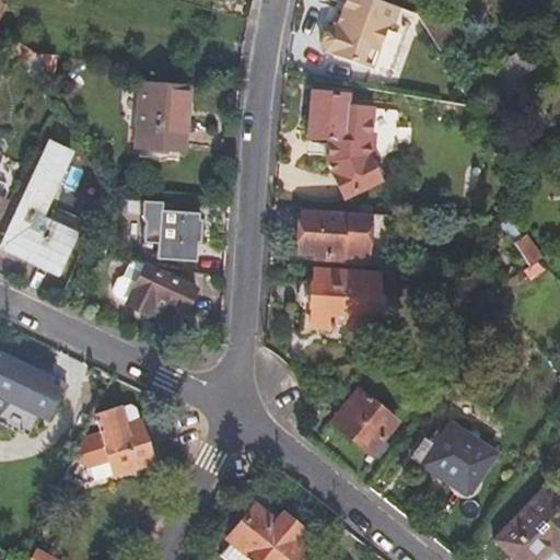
[(398,7),(377,0),(343,0),(341,13),(347,15),(343,28),(337,27),(331,26),(330,28),(324,32),(321,44),(324,50),(324,53),(373,68),(386,27),(394,23),(398,7)]
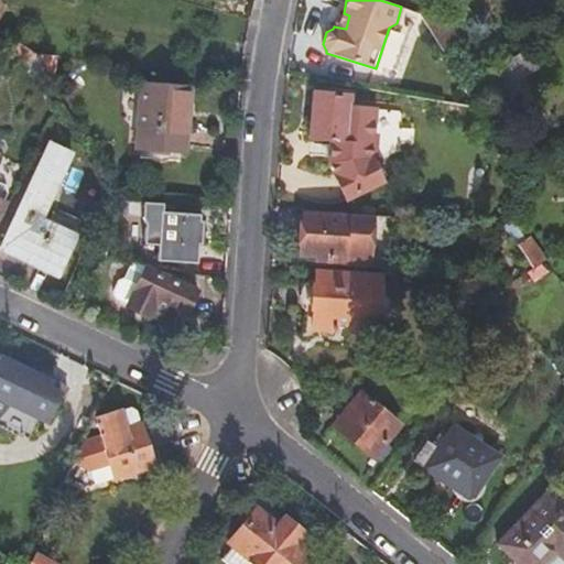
[(419,12),(442,51),(455,42),(433,4),(419,12)]
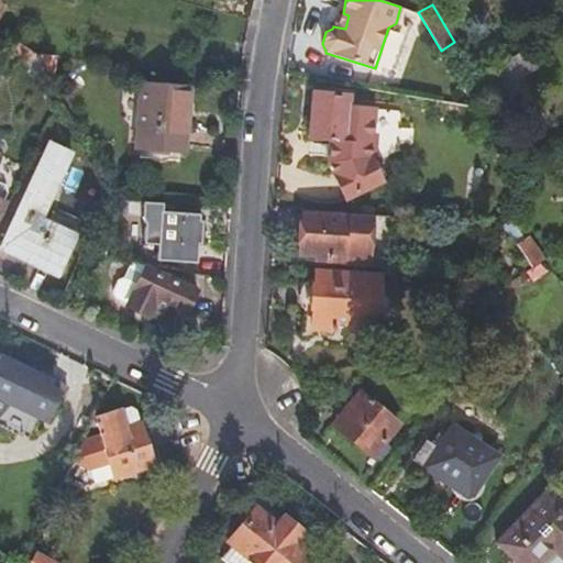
[(349,15),(343,13),(339,28),(345,29),(349,15)]
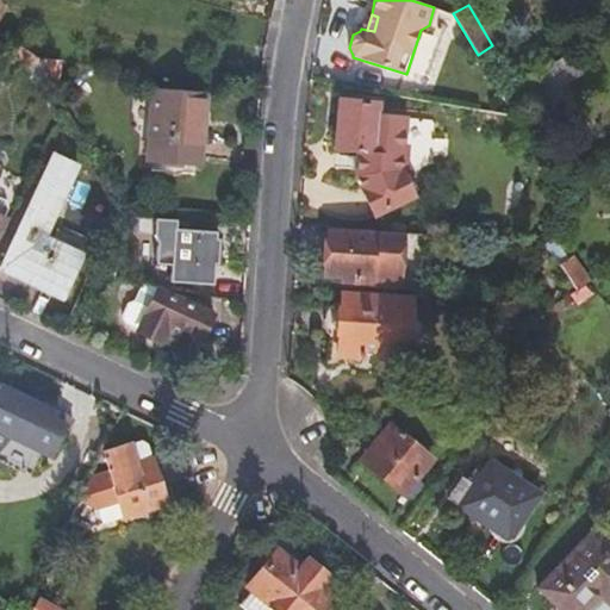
[(58,82),(61,61),(42,58),(54,82),(58,82)]
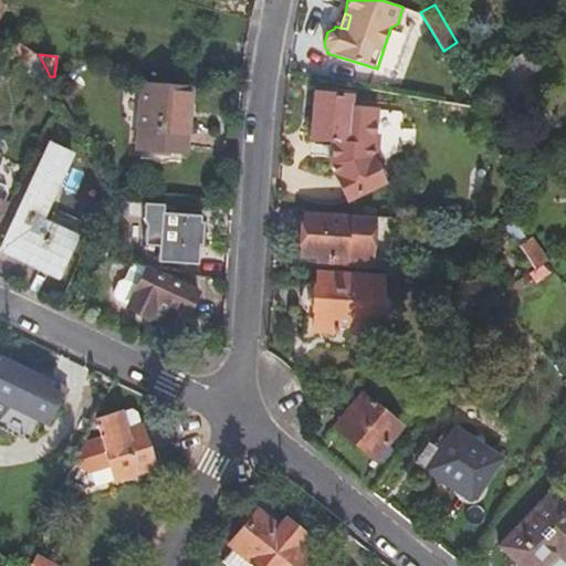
[(187,86),(139,83),(136,148),(184,150),(187,86)]
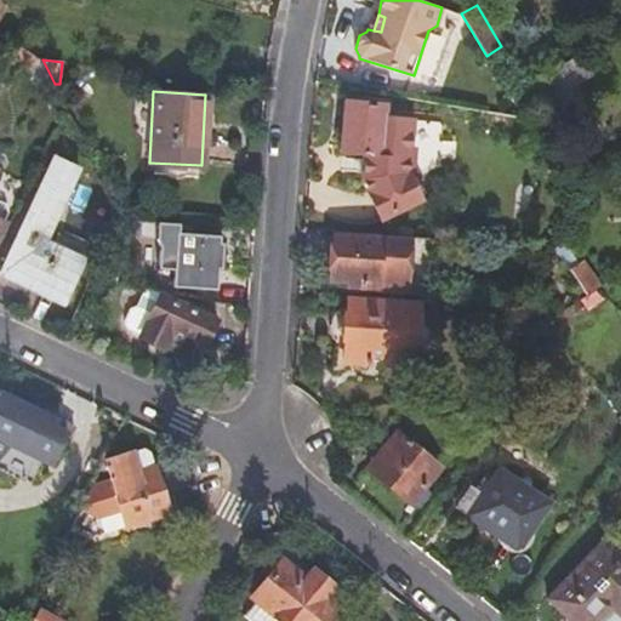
[(364,152),(362,172),(409,176),(411,121),(383,119),(383,104),(345,101),(342,151),(364,152)]
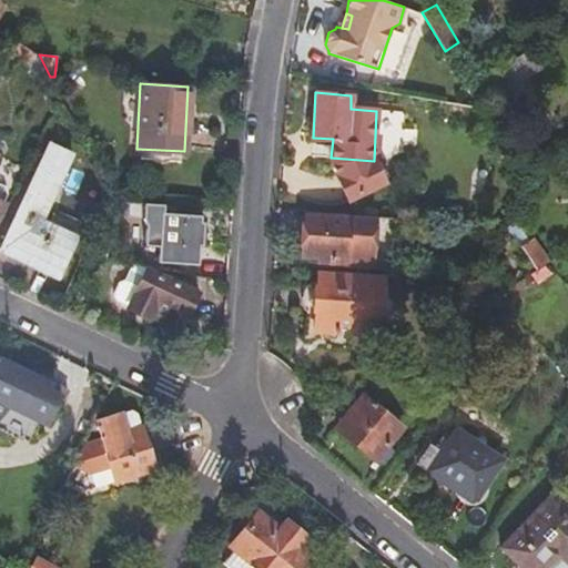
[(41,220),(71,155),(48,144),(1,247),(58,273),(74,235),(41,220)]
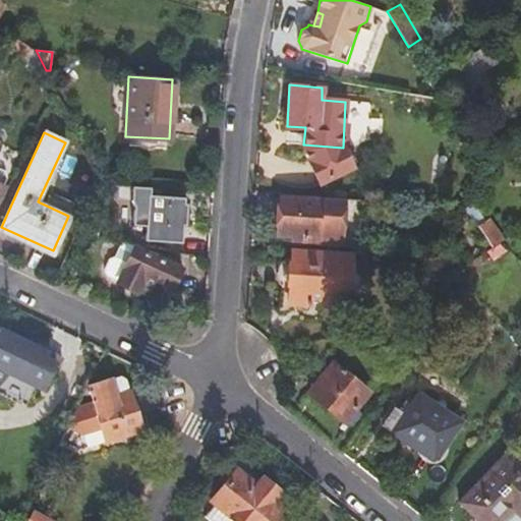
[(343,148),(303,145),(302,152),(317,185),(351,171),(354,164),(349,151),(343,148)]
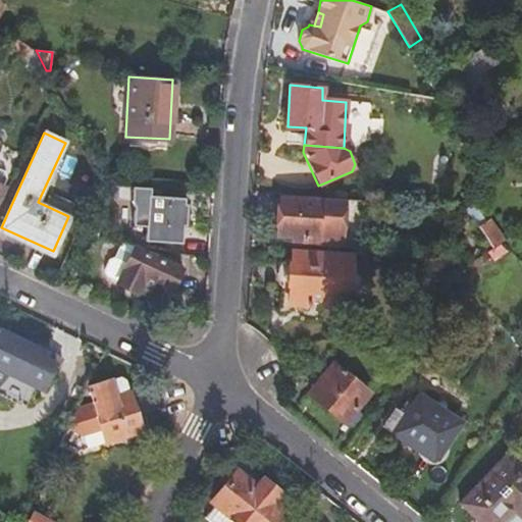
[(184,204),(184,198),(169,197),(146,196),(146,188),(131,186),(128,202),(133,209),(132,224),(145,225),(144,241),(181,243),(183,225),(186,225),(187,204),(184,204)]
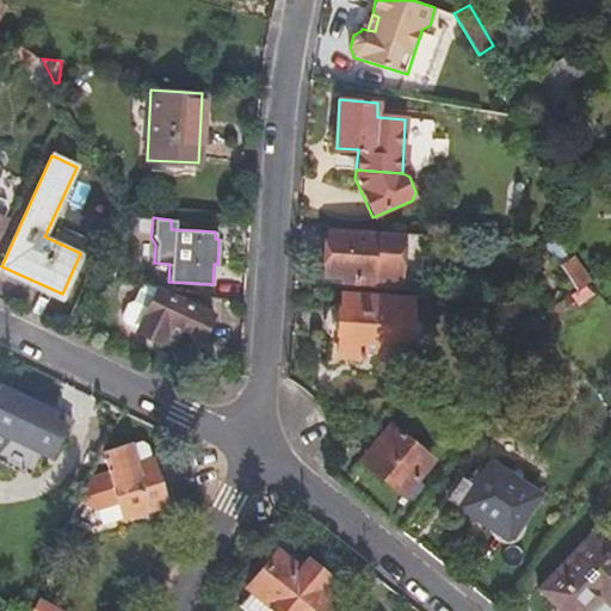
[(425,234),(378,230),(378,234),(331,232),(327,277),(341,278),(341,282),(421,289),(425,234)]
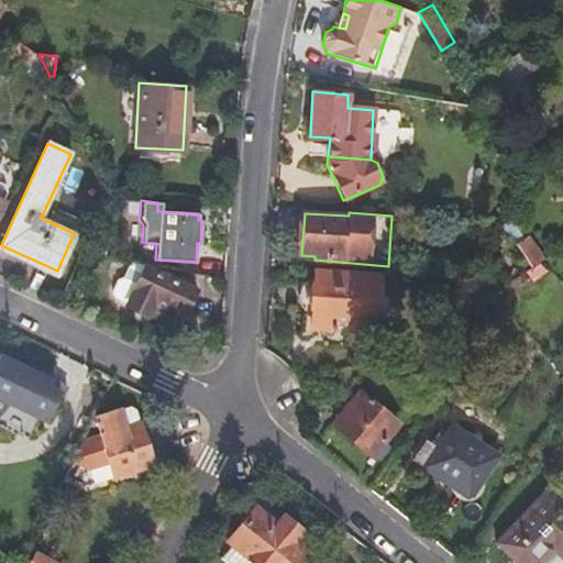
[(527,238),(515,245),(531,267),(539,263),(543,261),(527,238)]
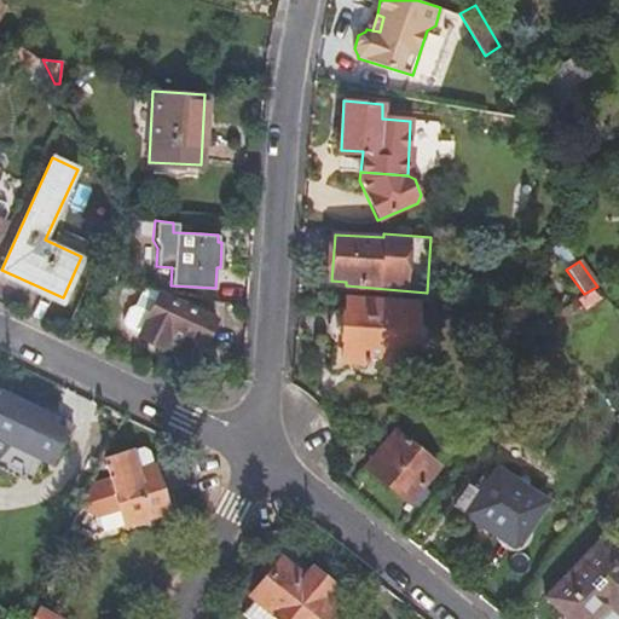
[(92,275),(105,277),(106,267),(97,266),(92,275)]
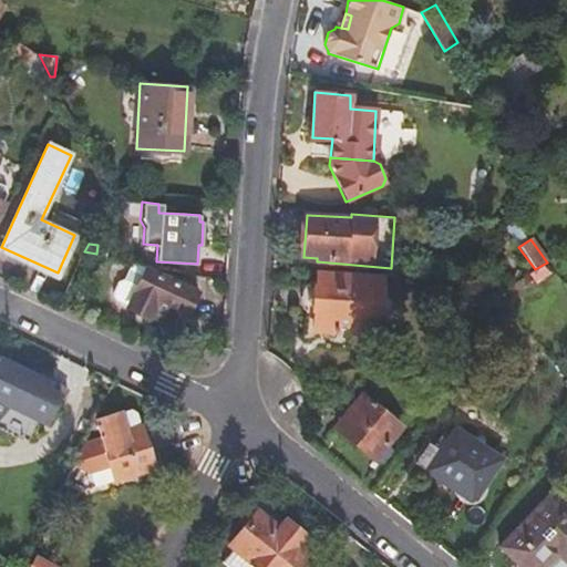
[(80,268),(90,274),(98,258),(86,253),(80,268)]
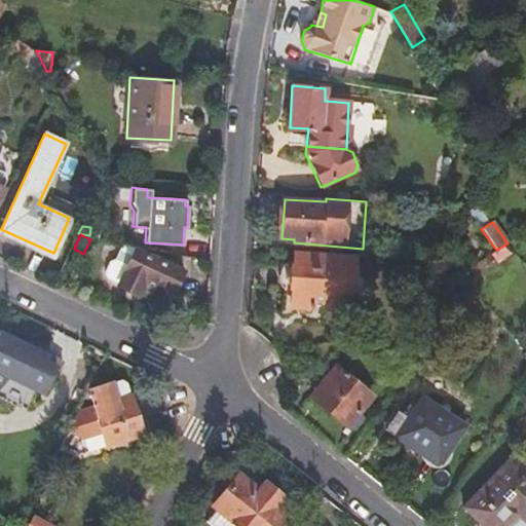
[(118,284),(137,251),(122,243),(115,257),(109,260),(103,270),(105,276),(118,284)]
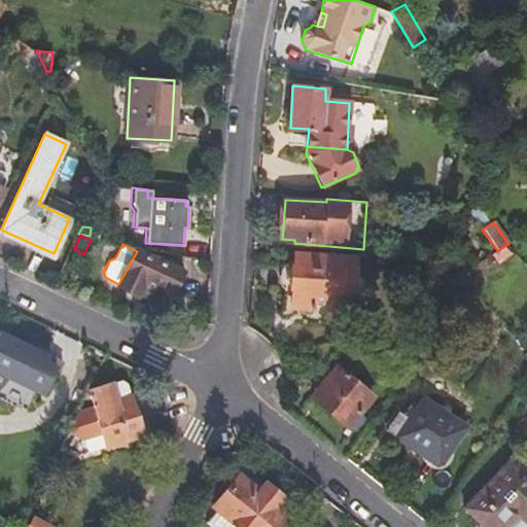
[(184,272),(138,249),(137,251),(118,284),(118,285),(139,295),(142,290),(153,295),(157,285),(173,292),(184,272)]
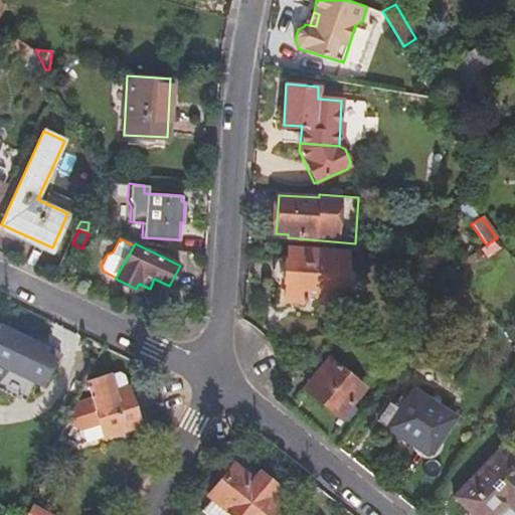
[(343,248),(288,244),(284,300),(305,302),(306,295),(322,297),(321,302),(331,302),(339,299),(343,248)]
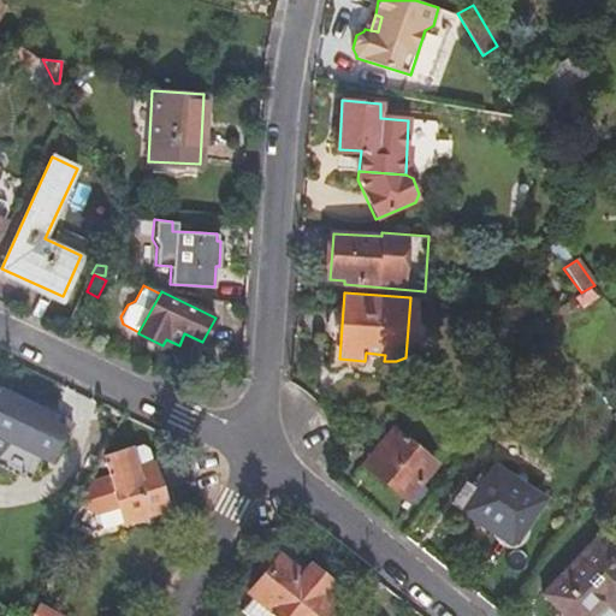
[(54,415),(0,389),(0,433),(16,442),(15,445),(49,462),(64,428),(52,422),(54,415)]
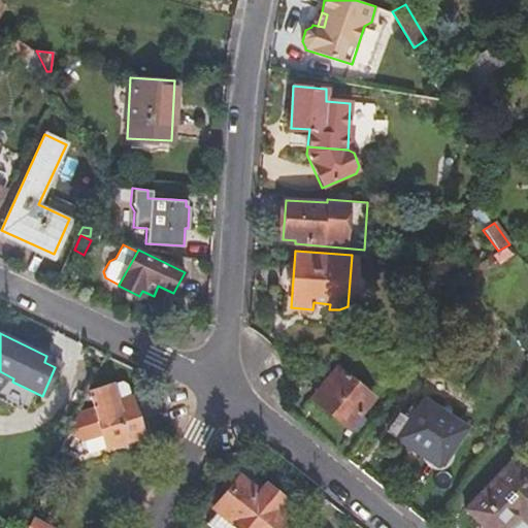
[(348,428),(371,398),(335,368),(312,398),(348,428)]
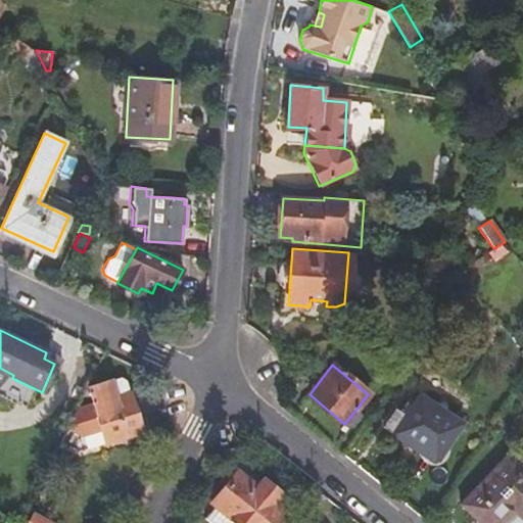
[(122,377),(85,389),(65,428),(70,430),(64,444),(79,452),(141,432),(127,380),(122,377)]
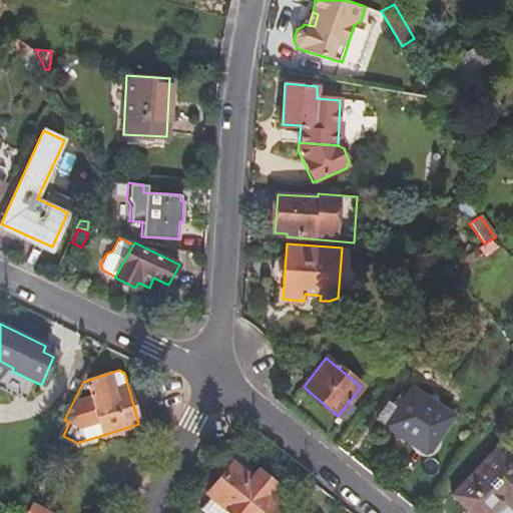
[(452,415),(411,388),(398,407),(386,426),(426,454),(452,415)]
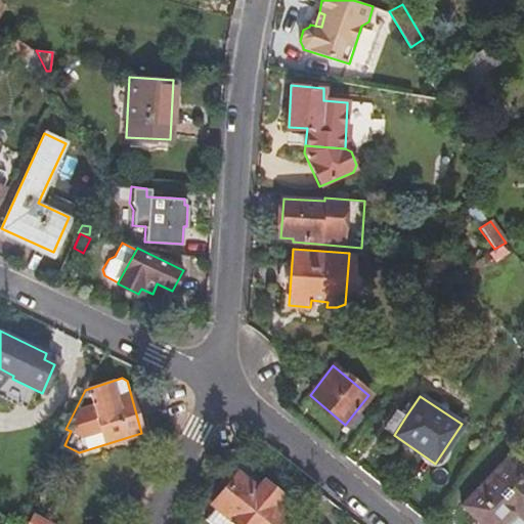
[(386,429),(394,435),(406,416),(398,410),(386,429)]
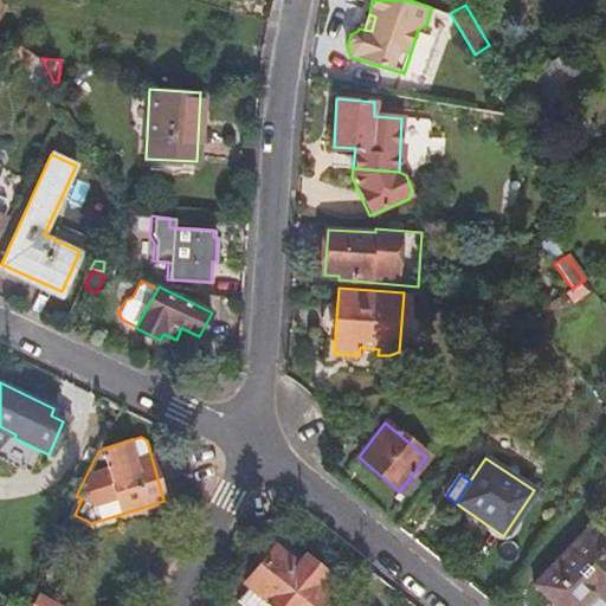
[(605,553),(584,532),(535,582),(558,605),(582,605),(598,591),(605,599),(605,553)]
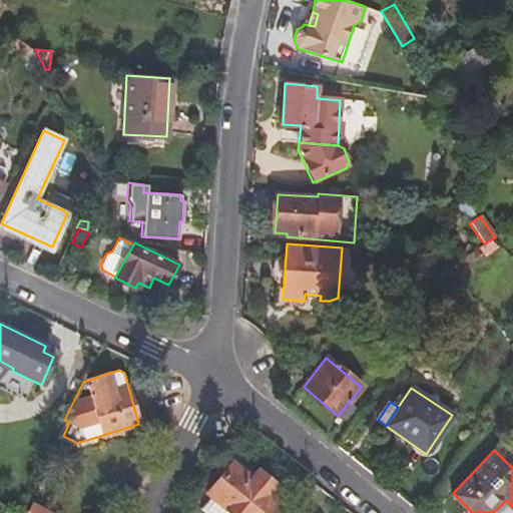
[(264,512),(268,512),(286,491),(259,469),(251,478),(232,462),(206,494),(210,498),(202,509),(206,512),(250,512),(257,507),(264,512)]
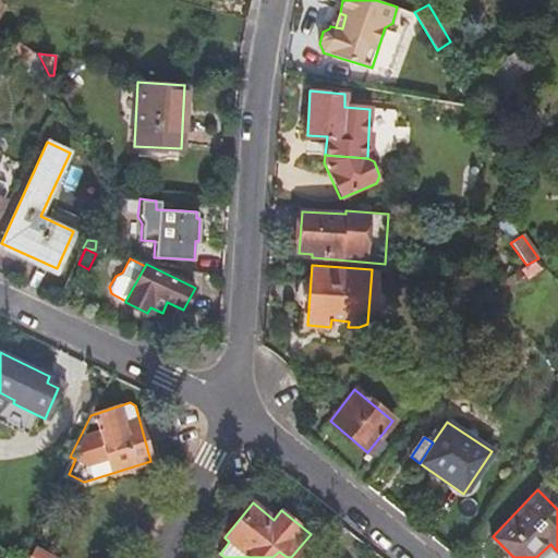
[(55,557),(36,548),(31,557),(55,557)]
